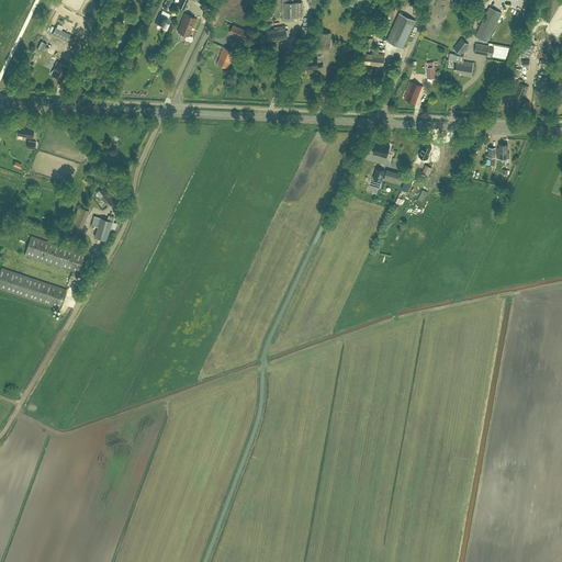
[(188,0),(181,0),(178,7),(183,10),(188,0)]
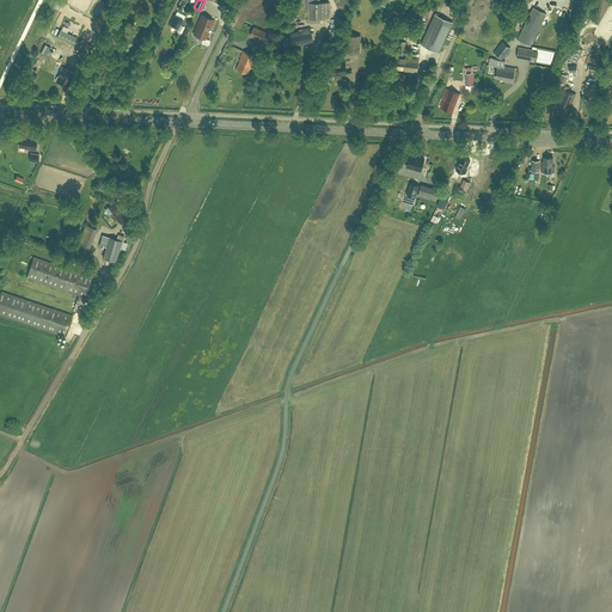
[(300,11),(305,0),(295,0),(292,8),(300,11)]
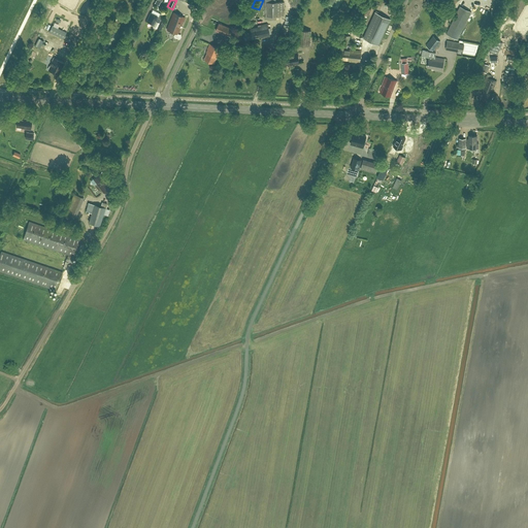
[(275,2),(275,0),(264,0),(265,20),(275,20),(275,17),(284,17),(284,2),(275,2)]
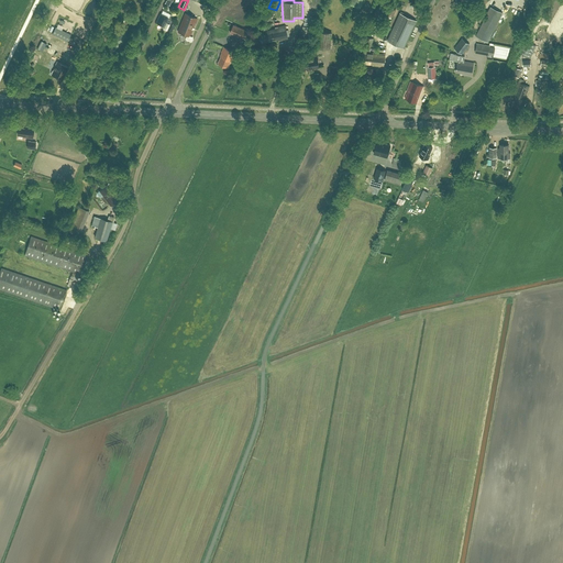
[(262,21),(268,24),(275,10),(268,7),(262,21)]
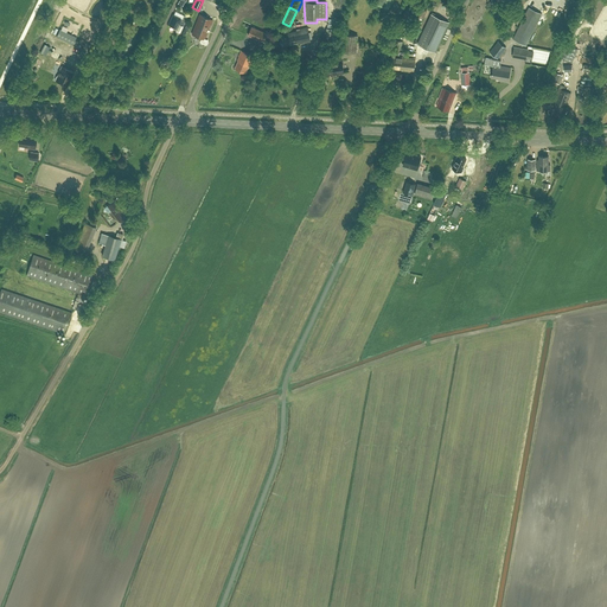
[(526,45),(542,13),(529,7),(513,39),(526,45)]
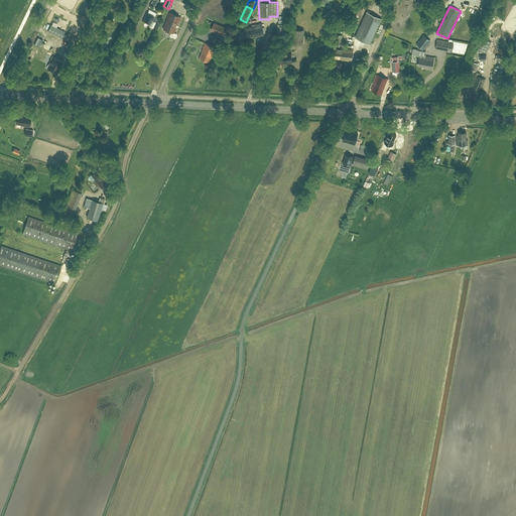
[(346,21),(351,10),(346,8),(341,19),(339,26),(342,27),(345,21),(346,21)]
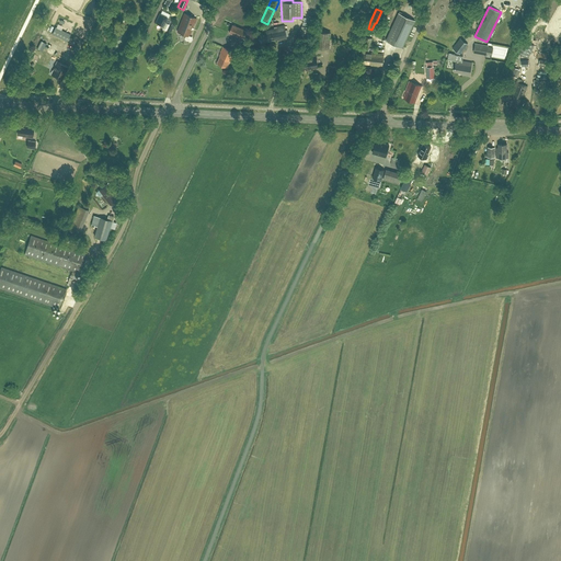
[(174,23),(169,21),(172,14),(161,10),(156,22),(164,26),(163,27),(170,31),(174,23)]
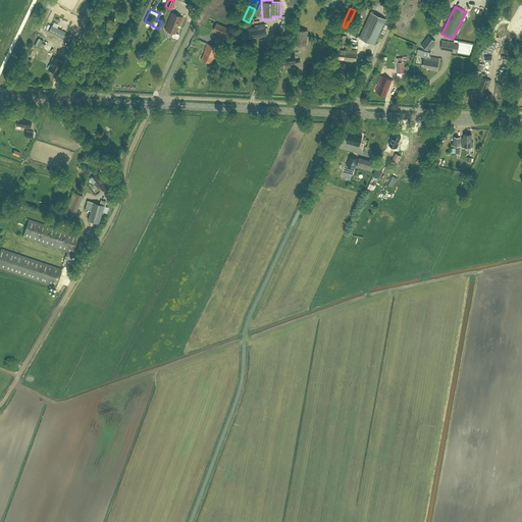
[(181,20),(183,17),(171,12),(165,29),(173,33),(172,35),(173,36),(176,38),(177,38),(178,36),(178,35),(175,34),(177,29),(177,28),(176,28),(179,20),(181,21),(181,20)]
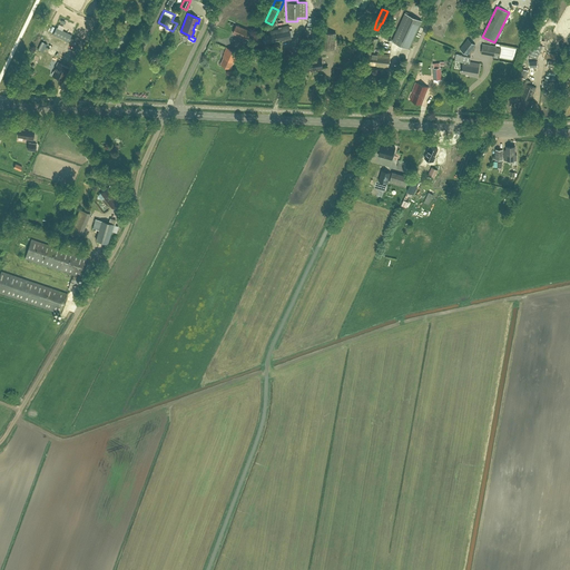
[(409,48),(421,20),(405,13),(392,41),(409,48)]
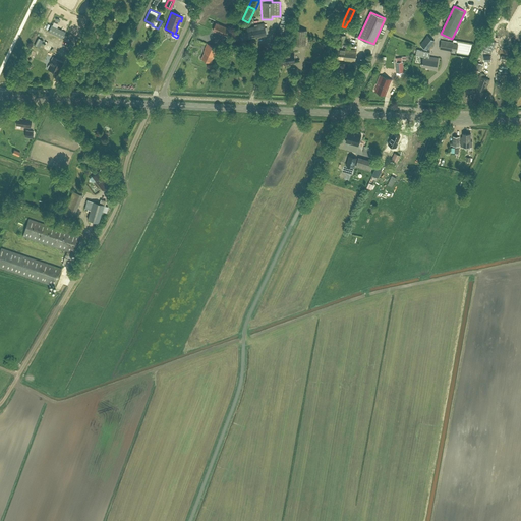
[(213,31),(224,36),(225,35),(228,29),(228,27),(217,22),(213,31)]
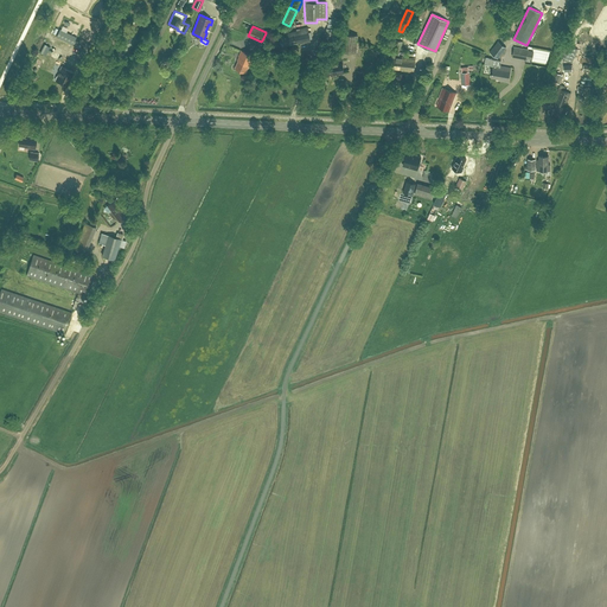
[(311,42),(307,27),(296,29),(298,31),(287,32),(288,37),(285,38),(285,34),(279,36),(281,46),(301,42),(301,43),(311,42)]
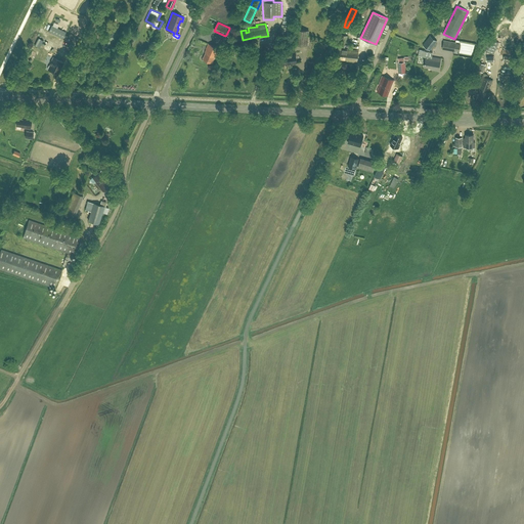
[(49,32),(62,38),(66,32),(52,26),(49,32)]
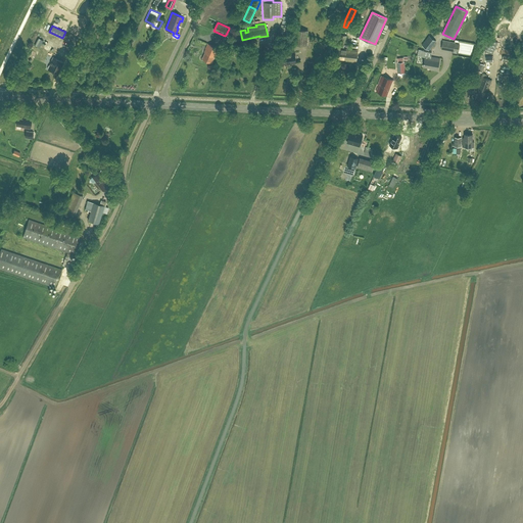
[(234,31),(229,29),(226,35),(231,37),(234,31)]
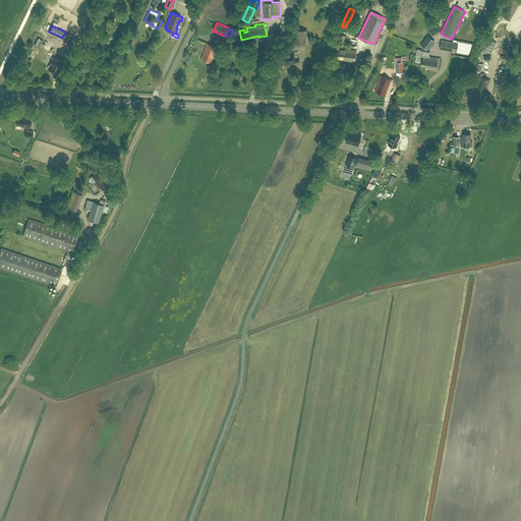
[(305,45),(307,30),(295,29),(293,44),(305,45)]
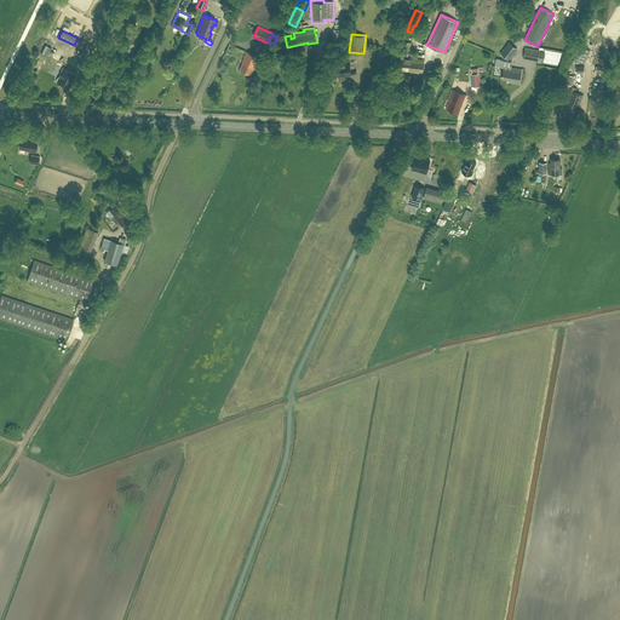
[(402,57),(407,58),(408,53),(412,42),(403,39),(400,51),(403,51),(402,57)]
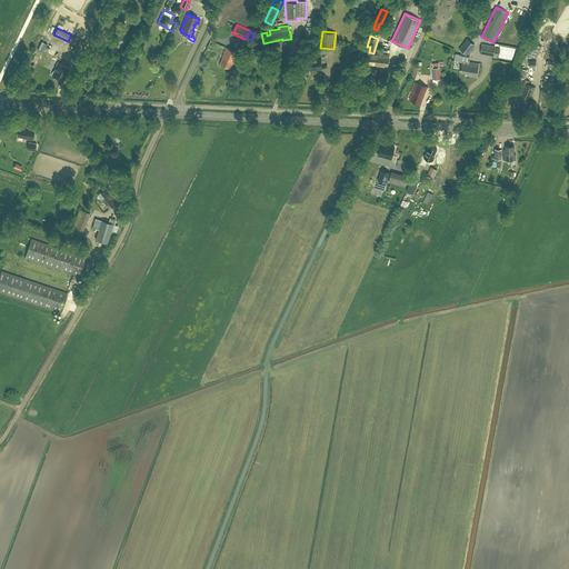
[(467,55),(475,45),(467,39),(459,49),(467,55)]
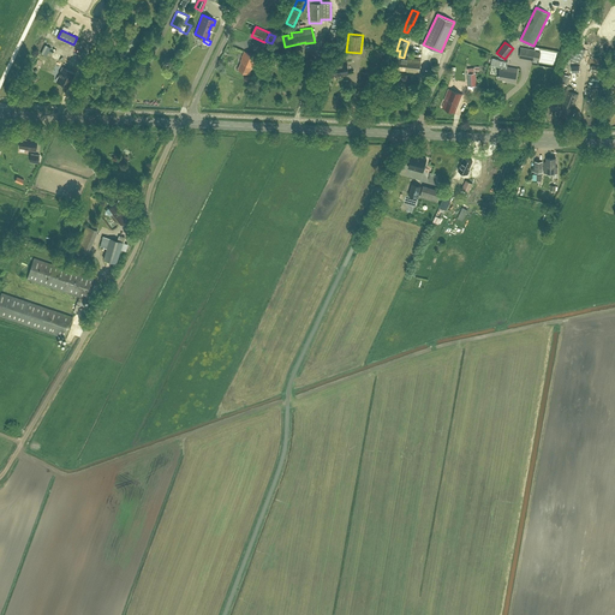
[(324,45),(321,54),(328,57),(332,47),(324,45)]
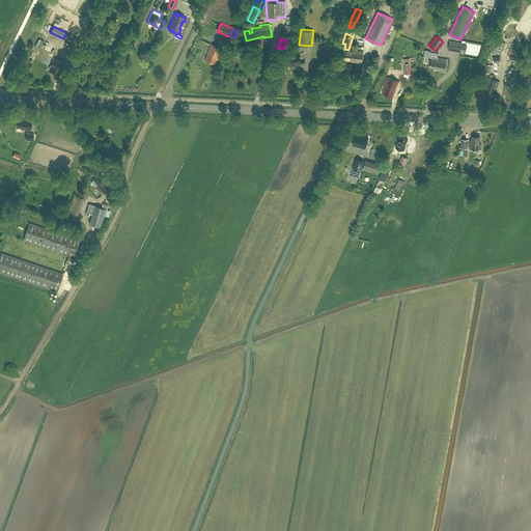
[(496,39),(491,51),(494,53),(499,40),(496,39)]
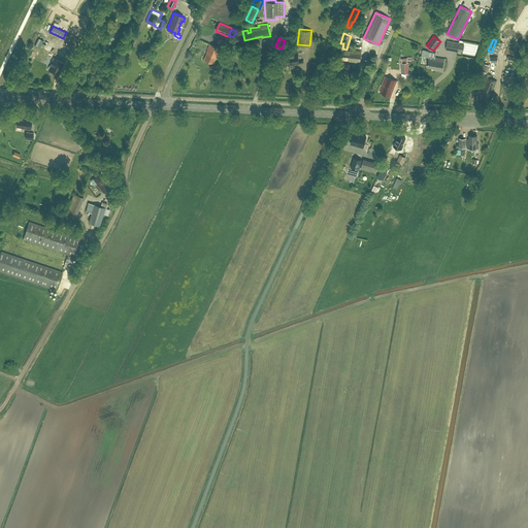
[(448,41),(446,48),(458,51),(459,43),(448,41)]
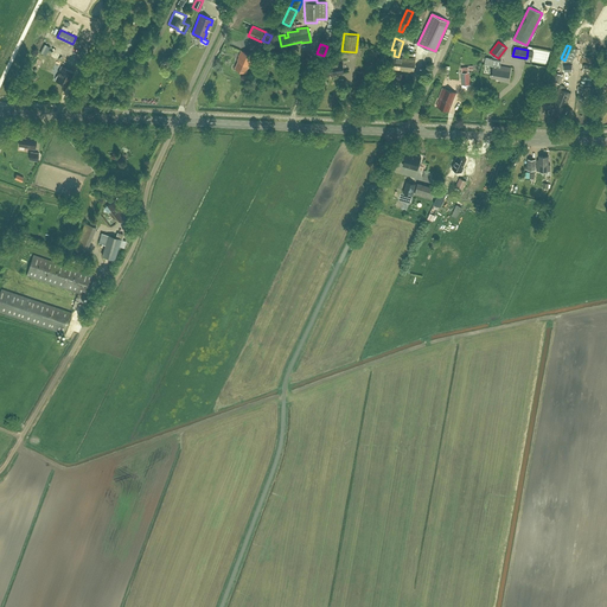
[(250,65),(254,56),(242,51),(238,57),(238,58),(237,61),(238,61),(235,68),(246,72),(249,65),(250,65)]
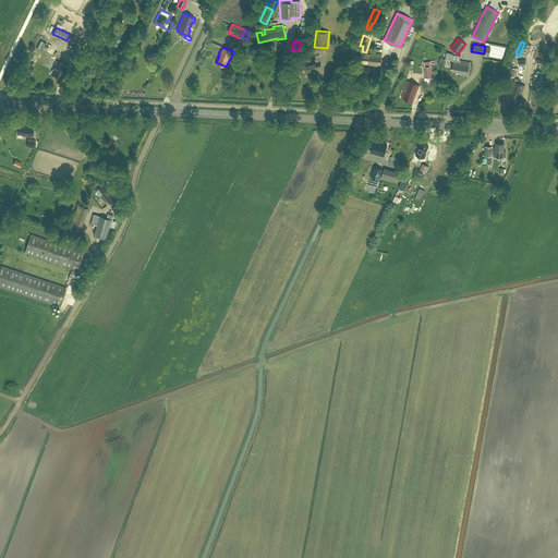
[(313,56),(314,48),(307,47),(306,57),(305,58),(298,60),(300,70),(307,68),(307,69),(317,67),(315,56),(313,56)]
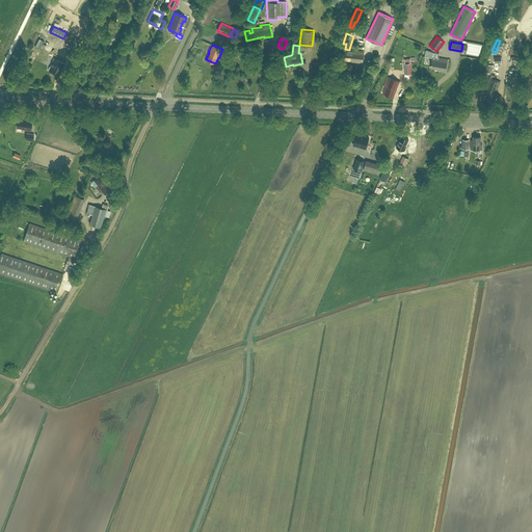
[(47,63),(51,53),(42,48),(36,58),(47,63)]
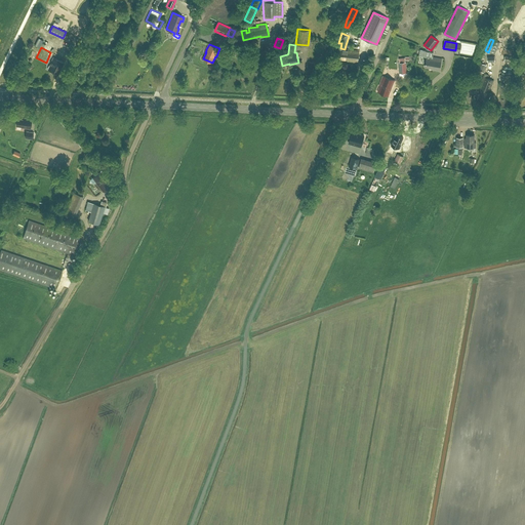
[(345,49),(340,48),(338,48),(337,58),(348,59),(349,49),(348,49),(345,49)]
